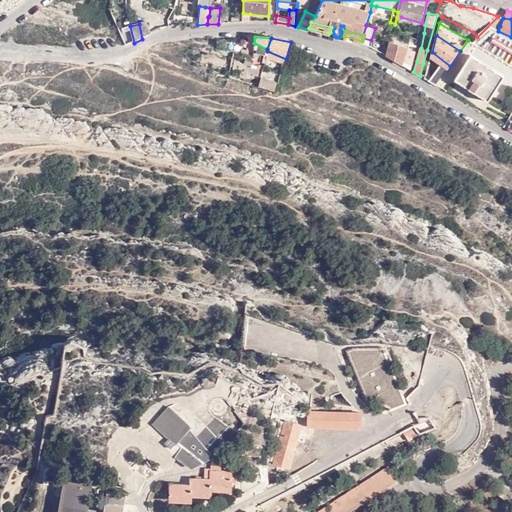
[(301,50),(303,44),(294,41),(292,47),(301,50)]
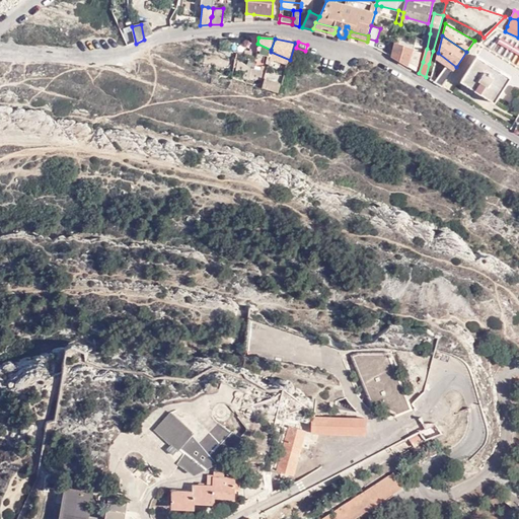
[(408,67),(417,72),(418,66),(422,52),(414,50),(414,48),(399,44),(395,43),(391,57),(408,67)]
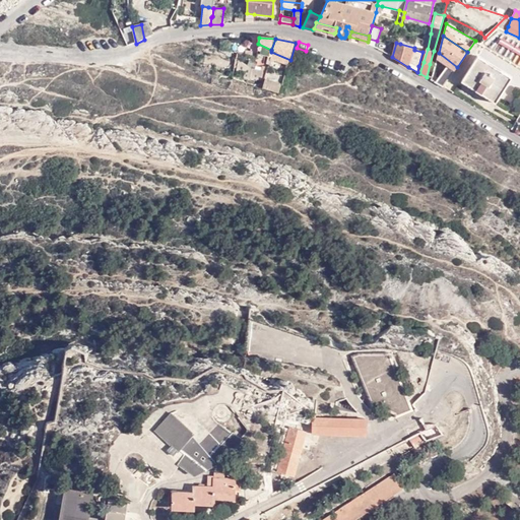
[(271,50),(258,44),(258,54),(264,56),(270,57),(271,52),(271,50)]
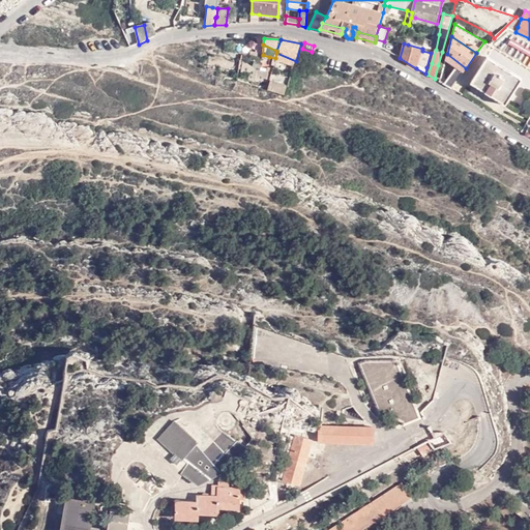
[(296,61),(276,53),(275,58),(274,60),(282,63),(284,61),(294,66),(296,61)]
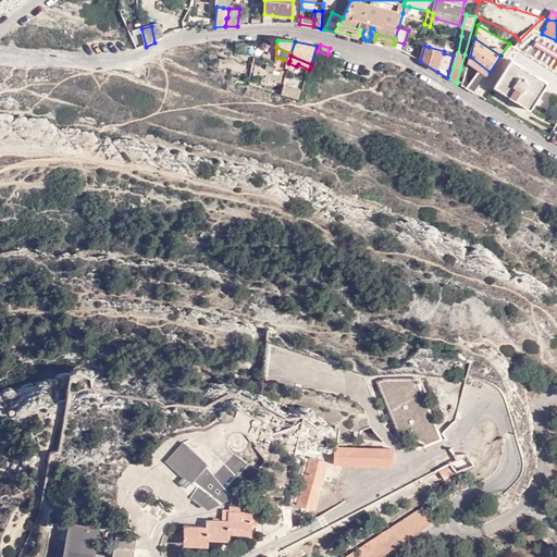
[(467,88),(475,94),(490,72),(470,57),(468,62),(479,70),(467,88)]
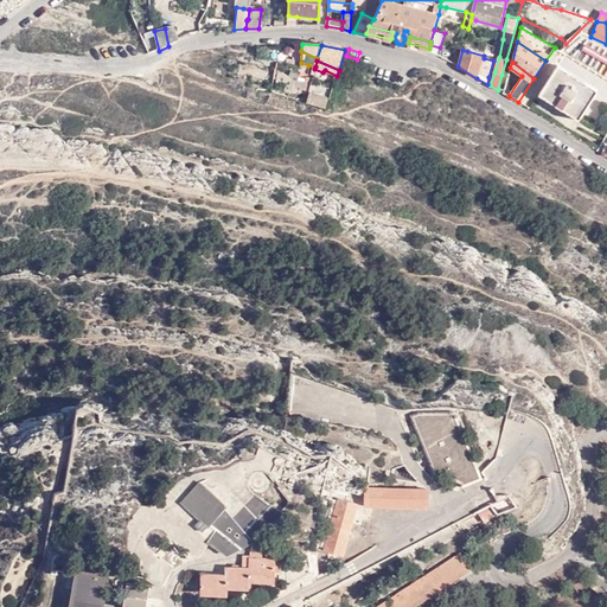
[(580,121),(599,90),(558,65),(540,95),(580,121)]
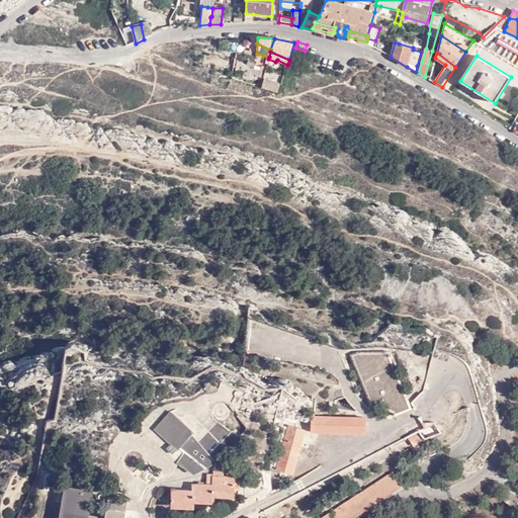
[(263,73),(260,73),(252,71),(250,78),(261,81),(263,73)]
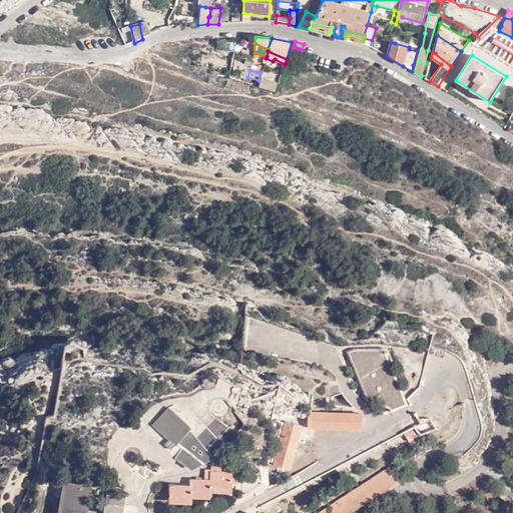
[(278,91),(281,81),(266,77),(263,86),(278,91)]
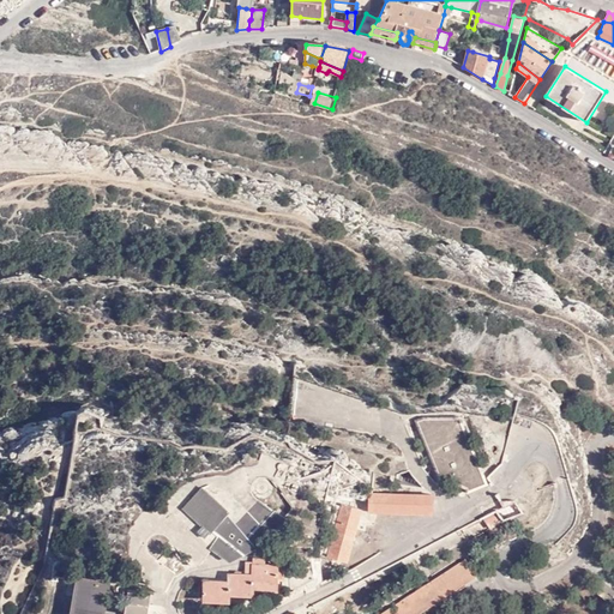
[(425,416),(415,421),(441,485),(447,482),(467,489),(468,493),(487,486),(458,415),(425,416)]
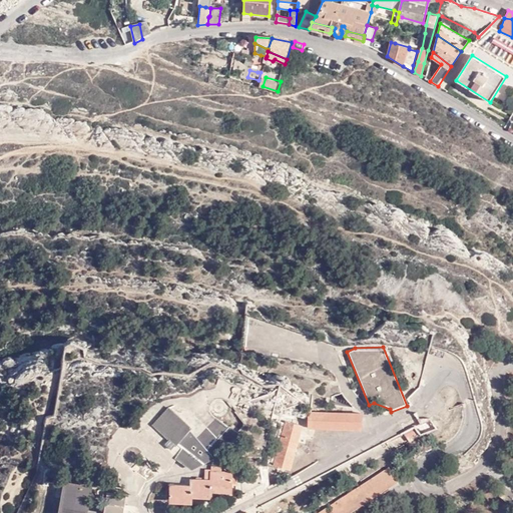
[(170,407),(153,425),(169,440),(166,443),(172,450),(178,443),(184,449),(178,458),(191,469),(214,458),(238,433),(229,427),(207,450),(189,431),(191,428),(170,407)]
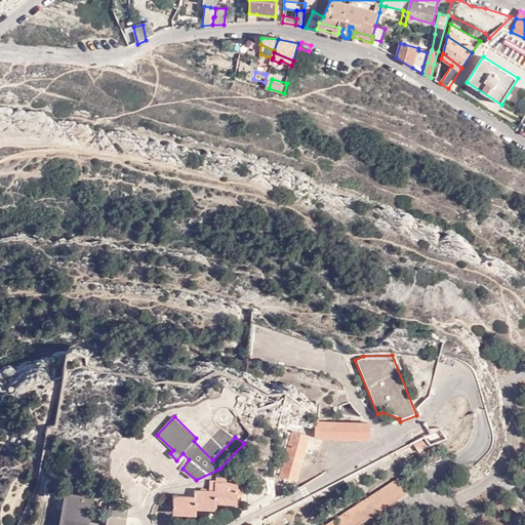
[(316,439),(346,438),(345,422),(316,422),(316,439)]
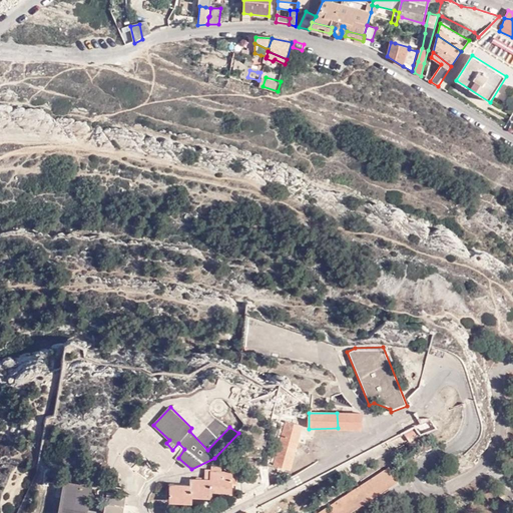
[(337,413),(338,428),(360,429),(360,414),(337,413)]
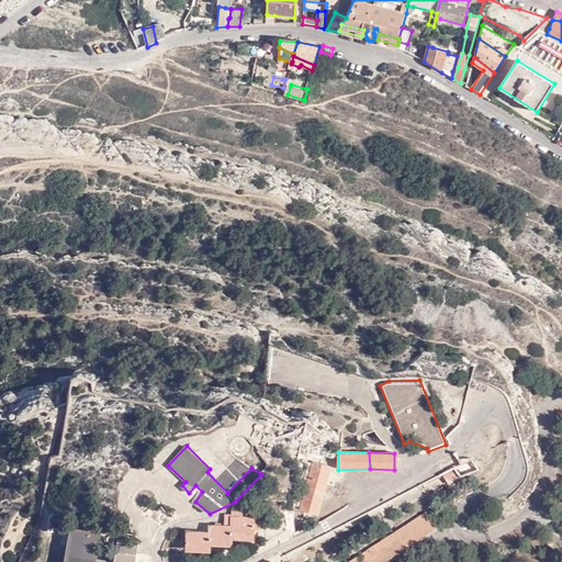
[(479,469),(472,459),(467,459),(453,467),(453,468),(459,476),(479,469)]
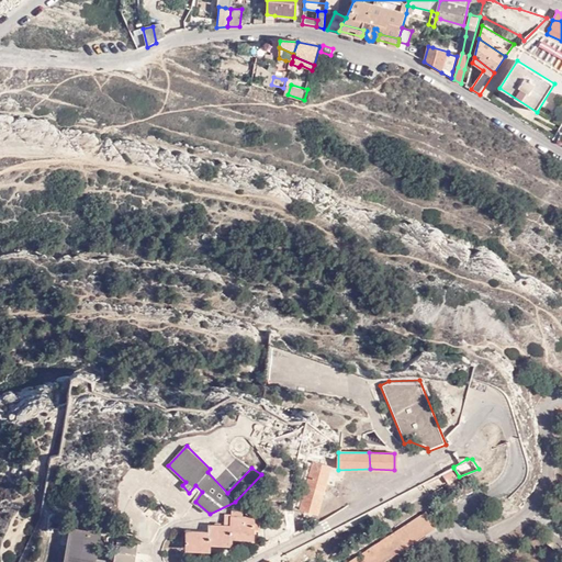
[(294,507),(300,508),(312,462),(307,461),(294,507)]
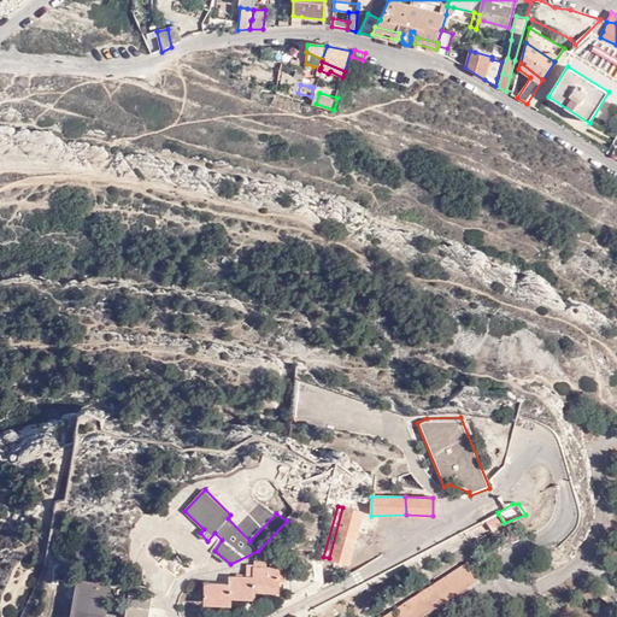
[(342,507),(329,558),(329,559),(350,564),(363,513),(342,507)]
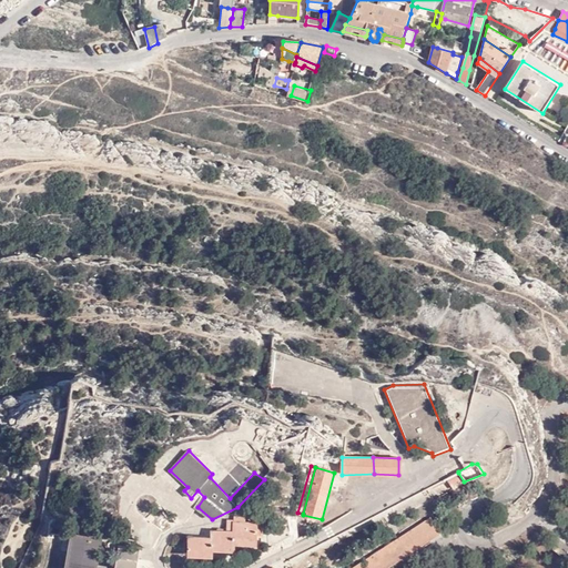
[(449,490),(464,482),(458,473),(444,480),(449,490)]
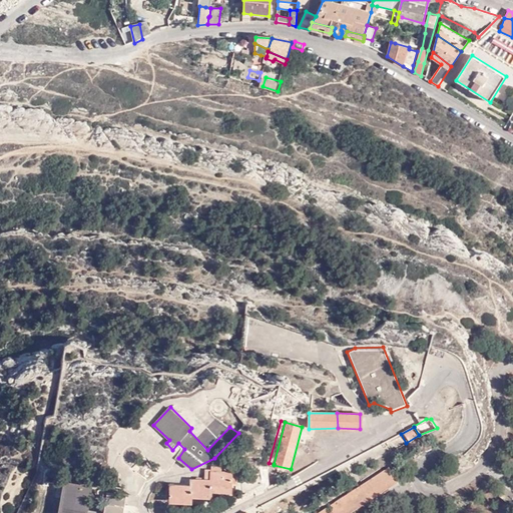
[(321,512),(348,512),(396,481),(388,468),(321,512)]
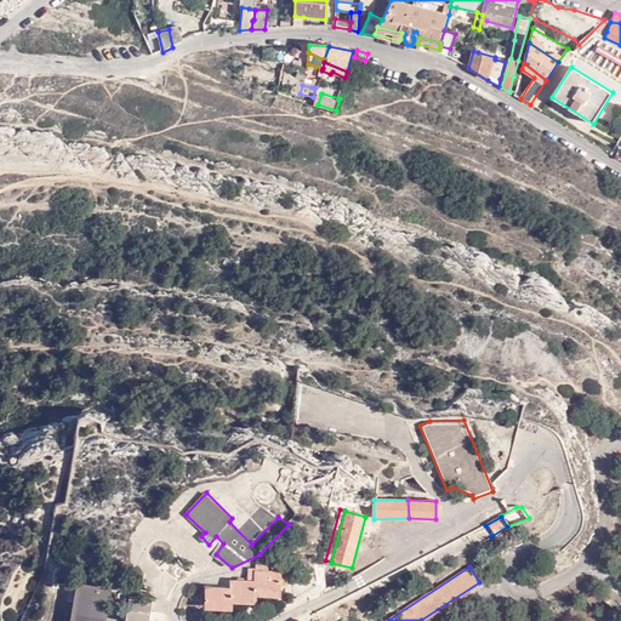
[(267,571),(256,570),(255,581),(256,581),(256,593),(280,593),(280,571),(267,571)]
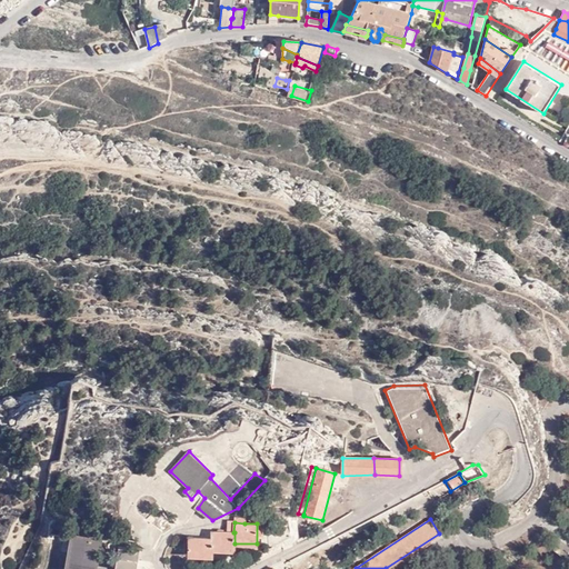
[(235,532),(233,532),(212,531),(212,539),(211,550),(235,551),(235,543),(235,532)]
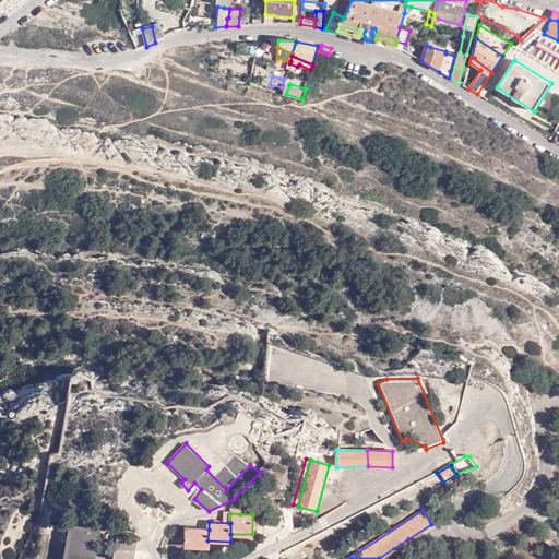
[(207,540),(209,530),(187,528),(186,547),(207,547),(207,540)]
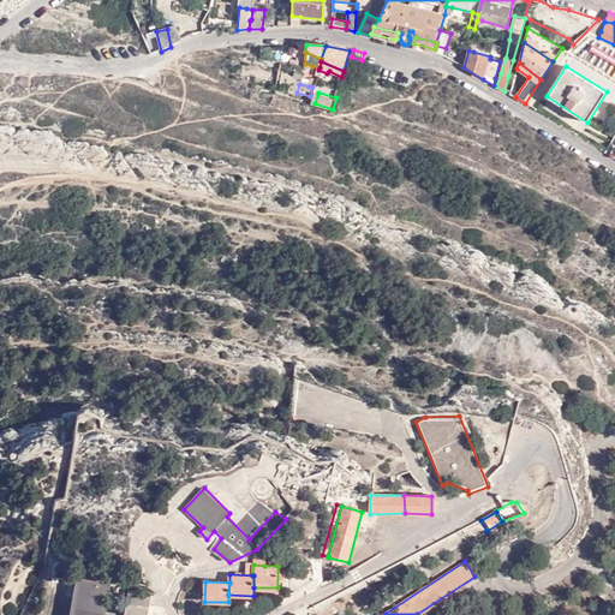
[(75,614),(114,614),(100,613),(103,587),(81,583),(75,614)]
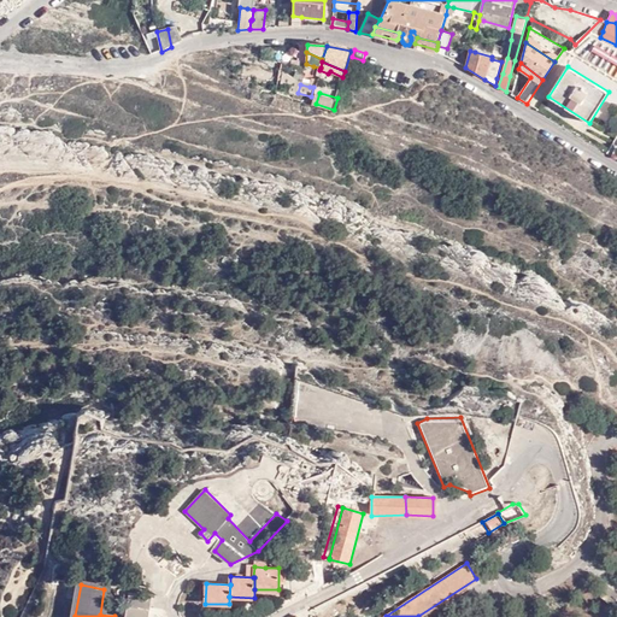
[(604,589),(600,594),(610,601),(613,595),(604,589)]
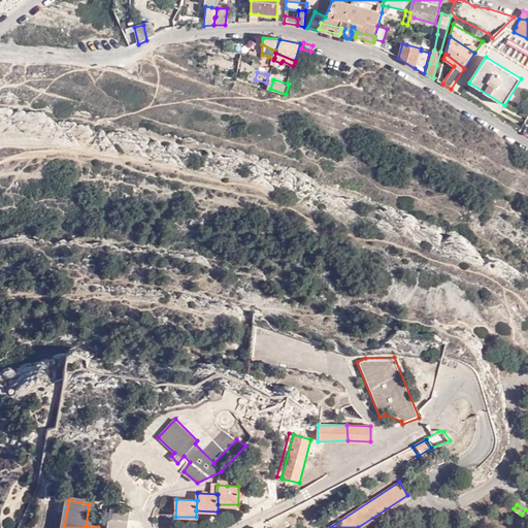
[(110,507),(105,527),(125,527),(129,510),(110,507)]
